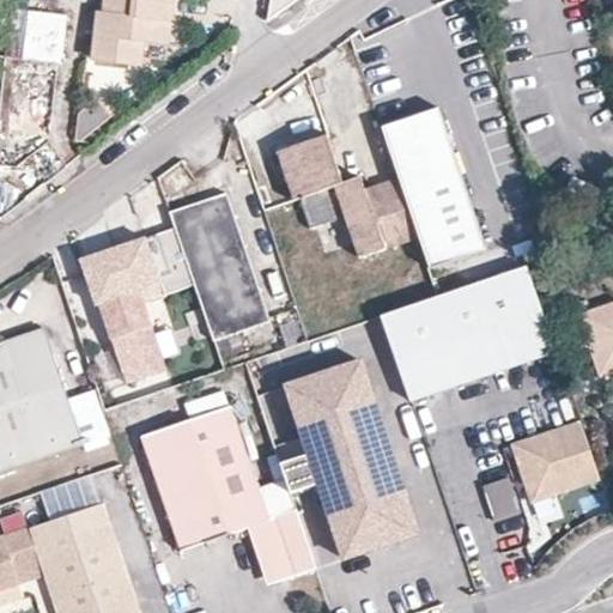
[(131,41),(144,43),(167,46),(171,0),(103,0),(103,11),(97,11),(91,61),(127,66),(131,41)]
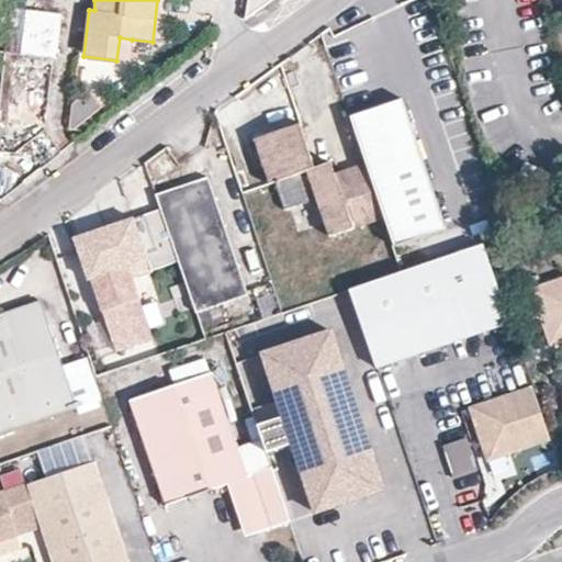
[(14,9),(0,6),(0,23),(12,26),(14,9)]
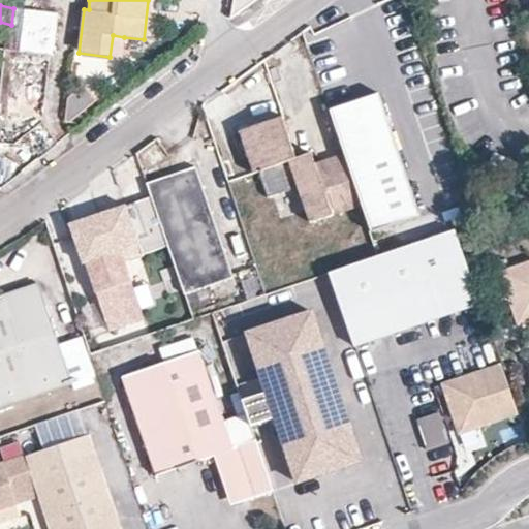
[(49,57),(53,12),(25,9),(20,54),(49,57)]
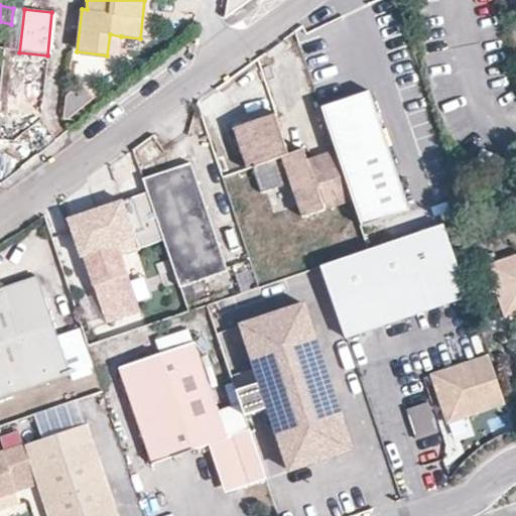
[(119,57),(121,36),(110,34),(107,55),(119,57)]
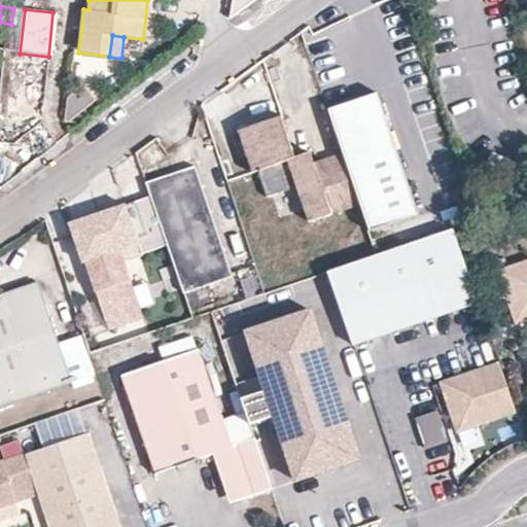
[(380,98),(334,113),(371,224),(417,210),(380,98)]
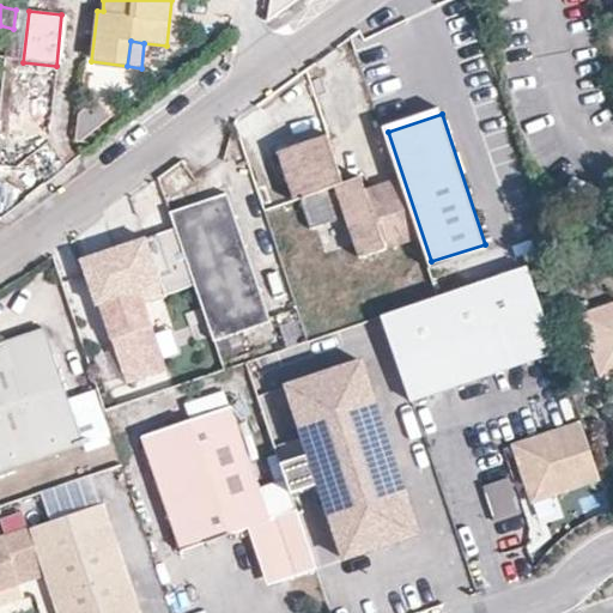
[(417,234),(398,175),(364,186),(353,190),(349,177),(343,178),(326,132),(278,147),(293,196),(299,194),(309,224),(344,213),(358,253),(417,234)]
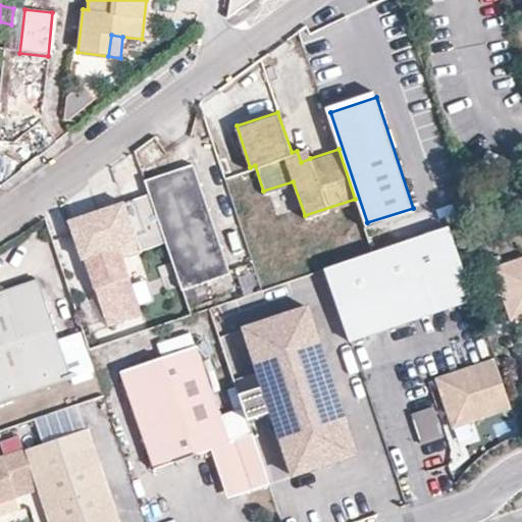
[(307,147),(297,151),(301,162),(310,158),(307,147)]
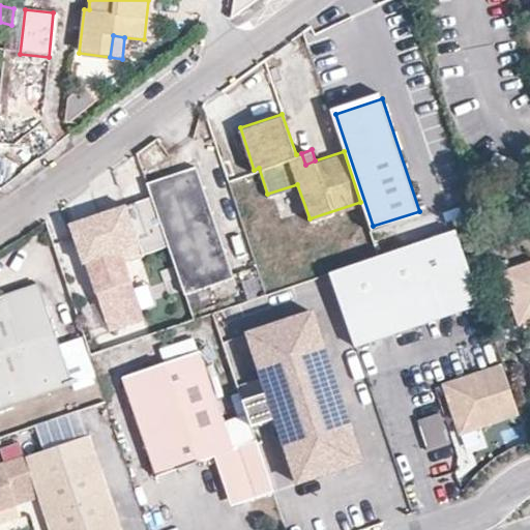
[(131,180),(142,172),(135,153),(120,165),(131,180)]
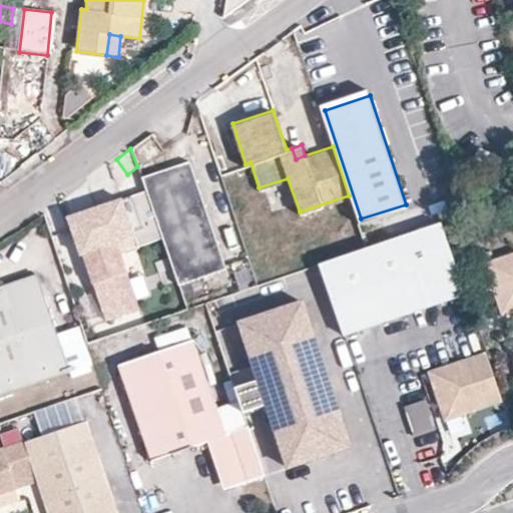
[(162,239),(179,287),(226,270),(188,162),(141,179),(145,192),(162,239)]
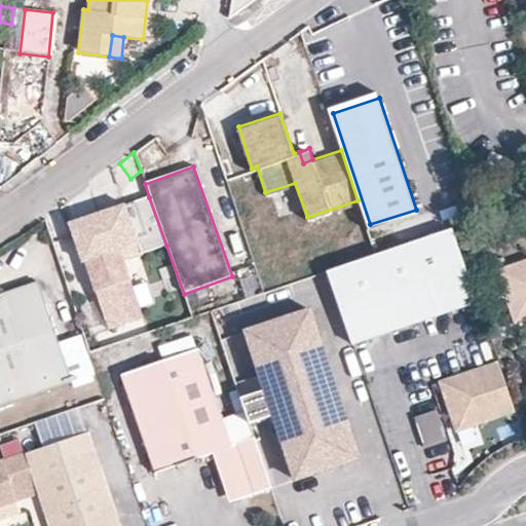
[(166,246),(149,197),(124,207),(141,255),(166,246)]
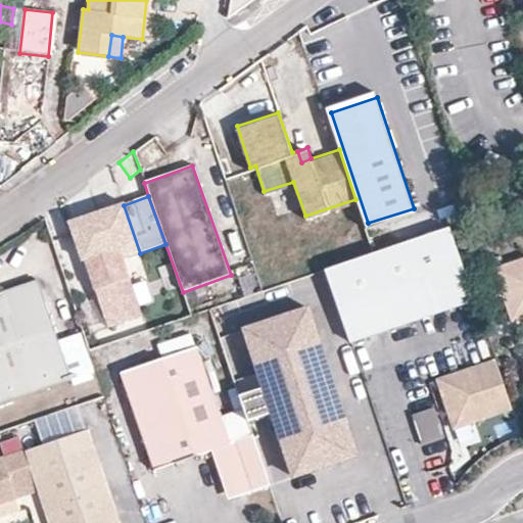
[(124,205),(68,225),(105,329),(141,317),(121,259),(140,253),(124,205)]
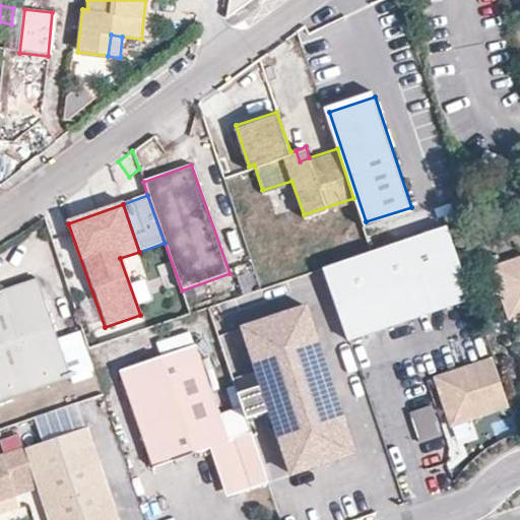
[(363,255),(323,268),(347,341),(471,301),(446,226),(372,252),(363,255)]
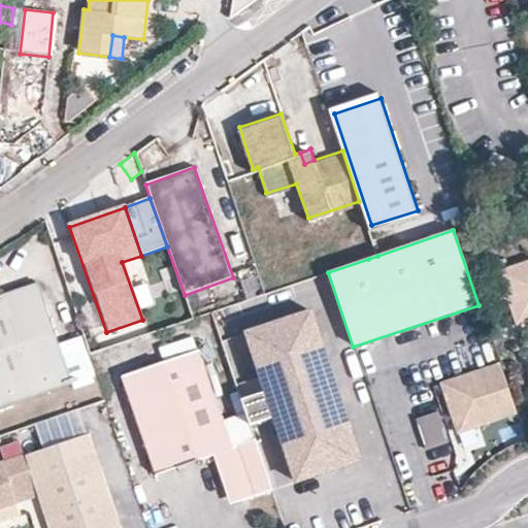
[(527,359),(527,360),(527,361),(527,259),(505,267),(518,300),(509,304),(516,325),(527,320),(527,359)]
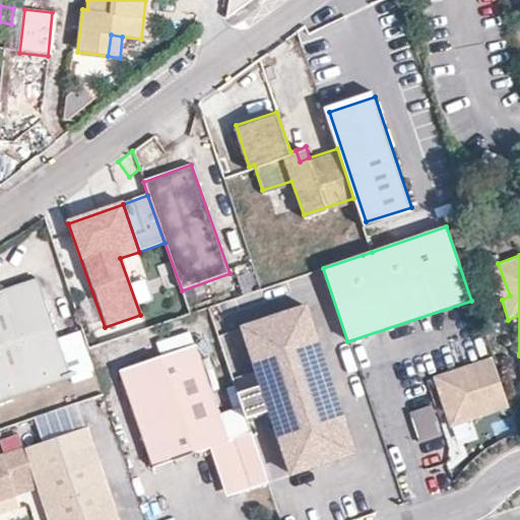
[(491,266),(502,300),(510,296),(498,263),(491,266)]
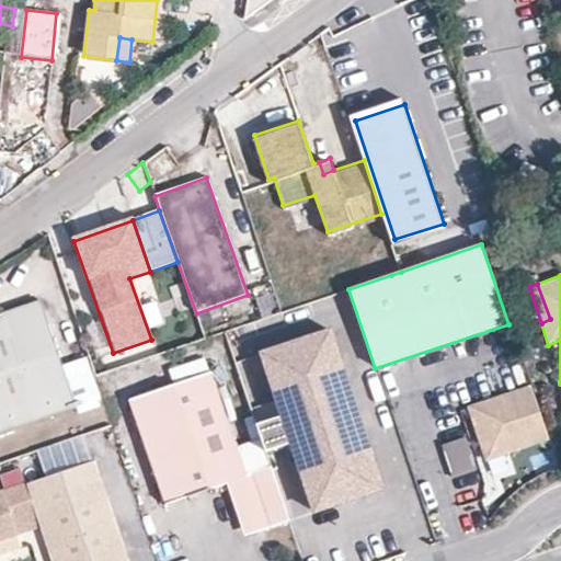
[(0,434),(98,402),(83,359),(60,367),(38,302),(0,316),(0,434)]
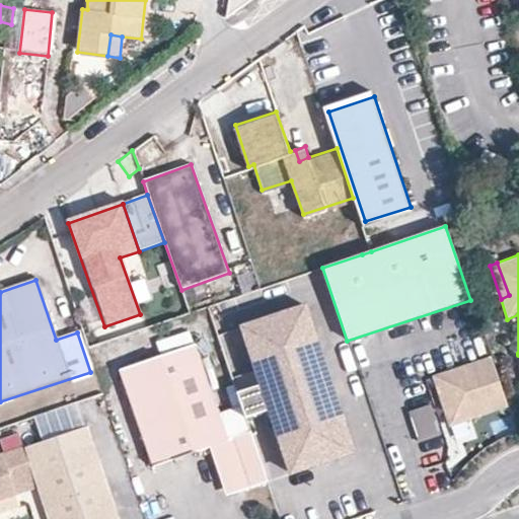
[(238,397),(247,423),(269,416),(290,479),(354,457),(304,311),(240,332),(261,390),(238,397)]
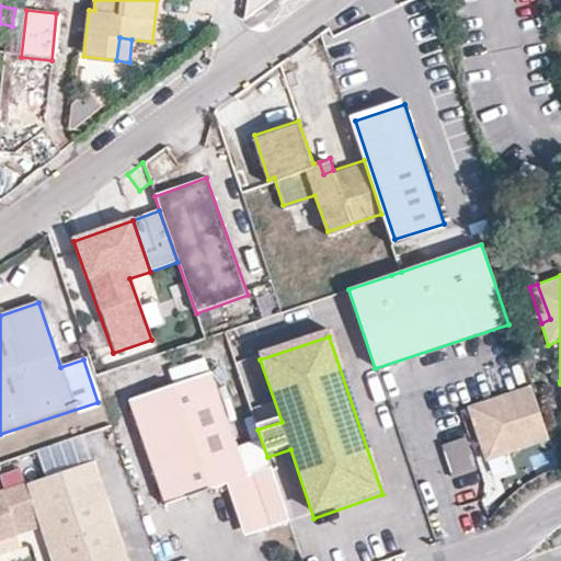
[(255,358),(239,363),(247,390),(263,386),(255,358)]
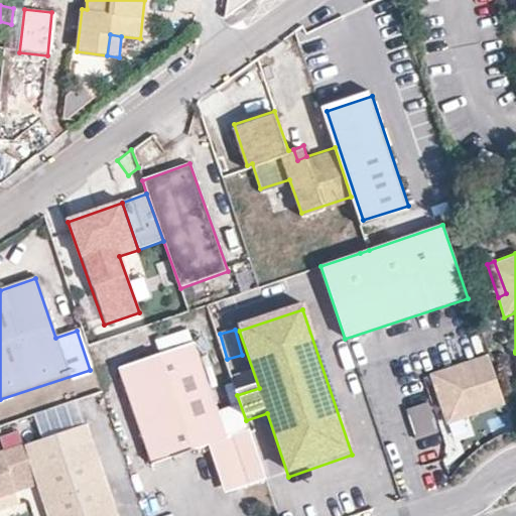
[(160,354),(191,343),(187,331),(156,342),(160,354)]
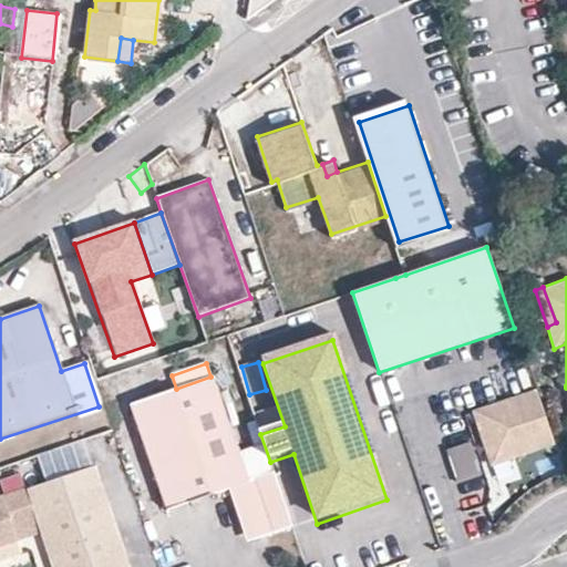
[(216,390),(213,380),(133,406),(136,416),(216,390)]
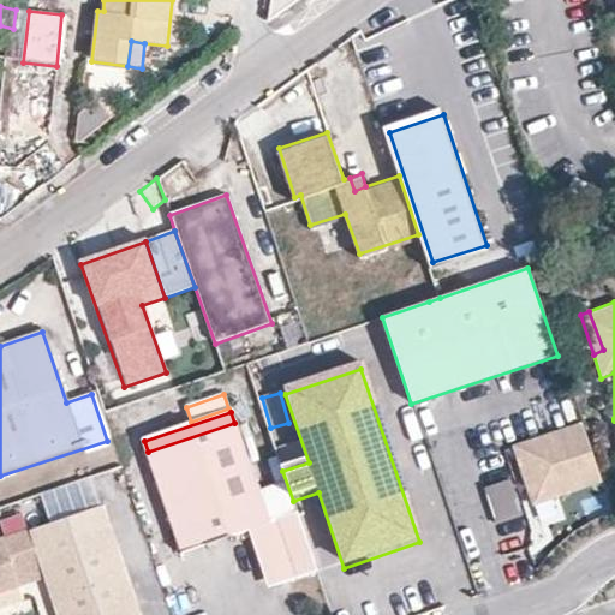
[(269,525),(234,423),(148,452),(183,556),(257,531),(276,589),(317,575),(297,515),(269,525)]
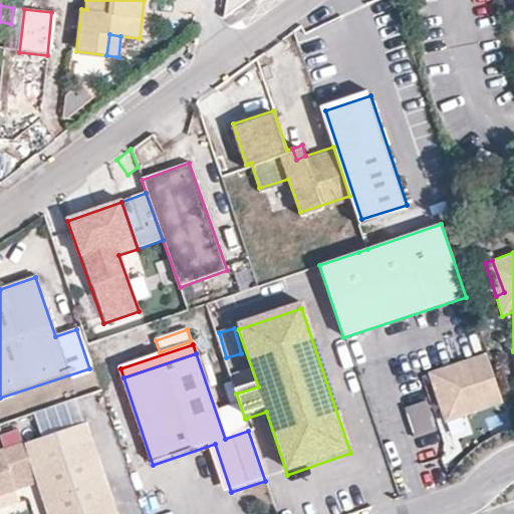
[(430,380),(439,409),(451,405),(455,416),(488,406),(486,402),(500,398),(485,353),(441,367),(443,375),(430,380)]
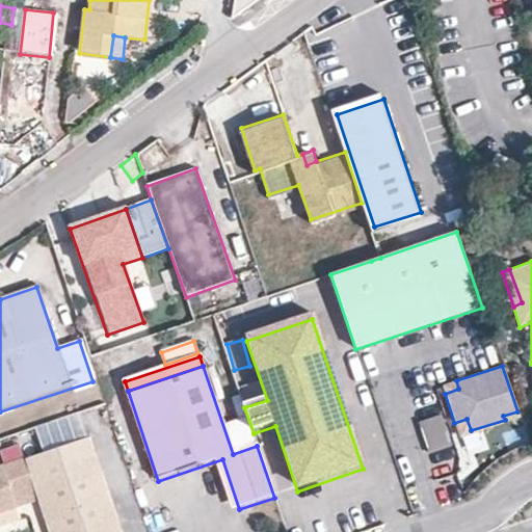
[(467,419),(454,423),(458,434),(471,430),(467,419)]
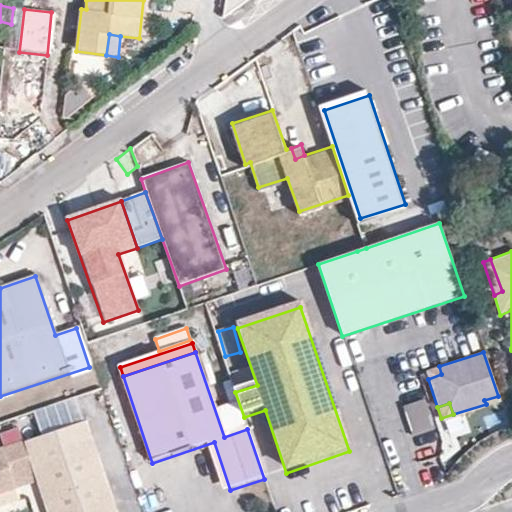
[(0,489),(15,485),(14,483),(37,476),(49,511),(114,511),(83,419),(0,446),(0,489)]
